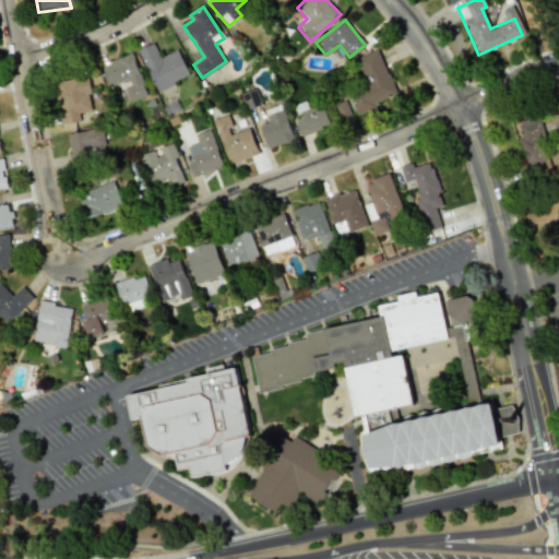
[(177,49),(159,57),(153,43),(137,49),(156,91),(189,75),(177,49)]
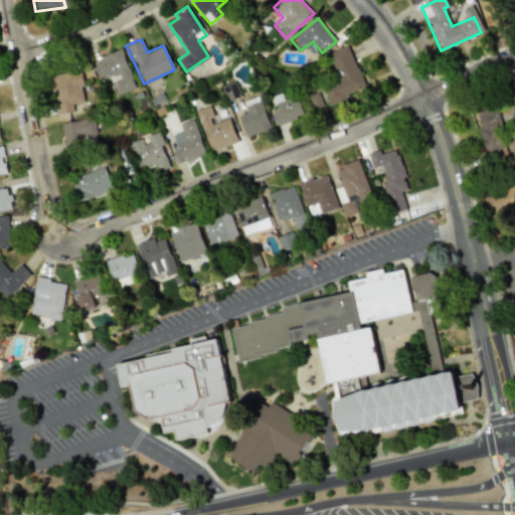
[(328,104),(365,89),(348,45),(327,53),(336,75),(319,82),(328,104)]
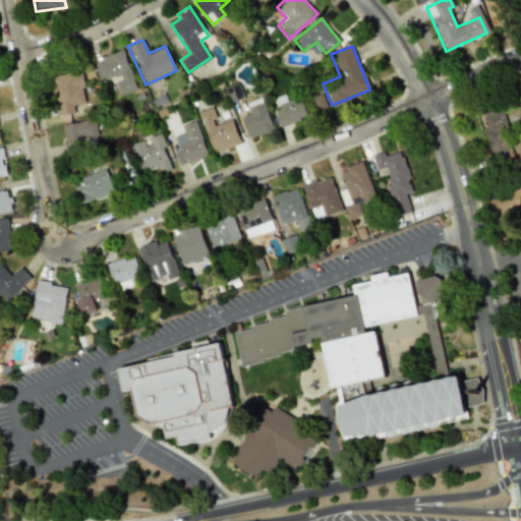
[(136,90),(123,51),(94,60),(101,81),(115,77),(120,95),(136,90)]
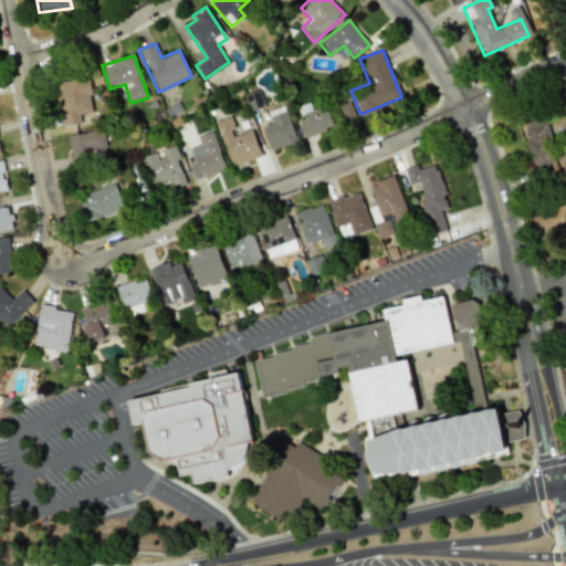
[(56,84),(63,125),(81,122),(80,114),(92,112),(90,95),(93,94),(90,77),(56,84)]
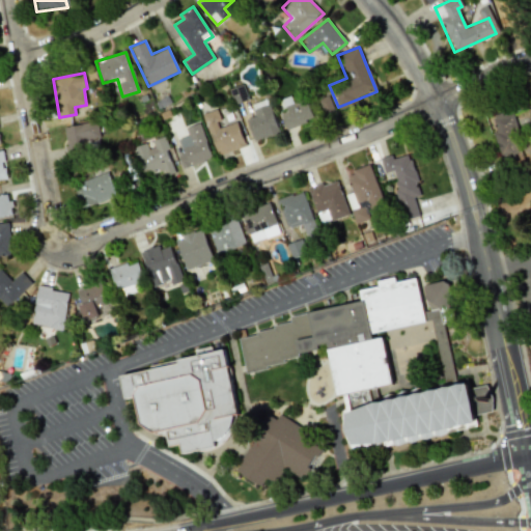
[(324,114),(334,110),(328,95),(318,100),(324,114)]
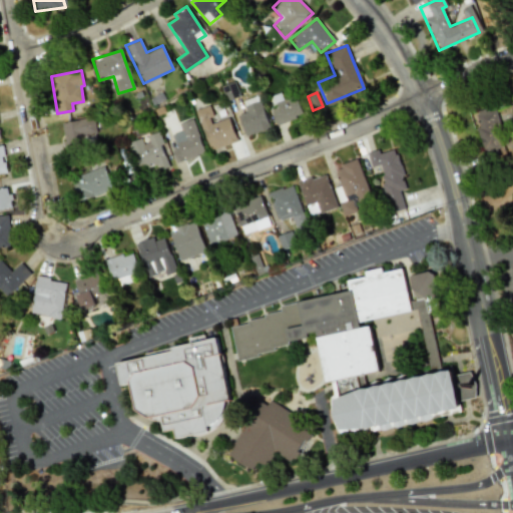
[(295,94),(282,99),(280,93),(272,96),(276,107),(270,109),(276,124),(302,114),(295,94)]
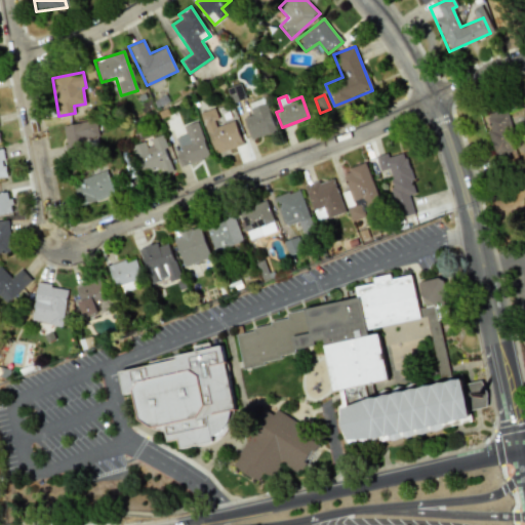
[(276,130),(266,103),(249,109),(251,114),(243,118),(251,139),(276,130)]
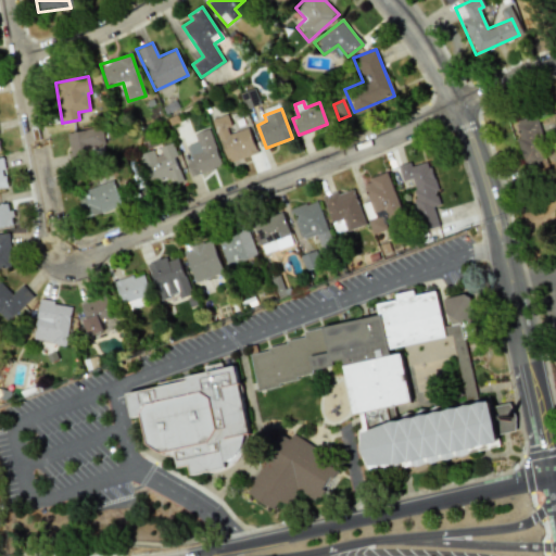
[(248,127),(231,133),(225,114),(211,119),(227,163),(256,153),(248,127)]
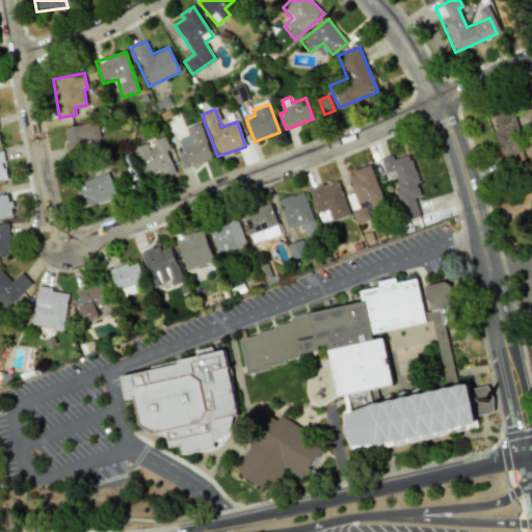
[(493,117),(513,111),(523,141),(517,142),(525,164),(505,170),(494,133),(498,132),(493,117)]
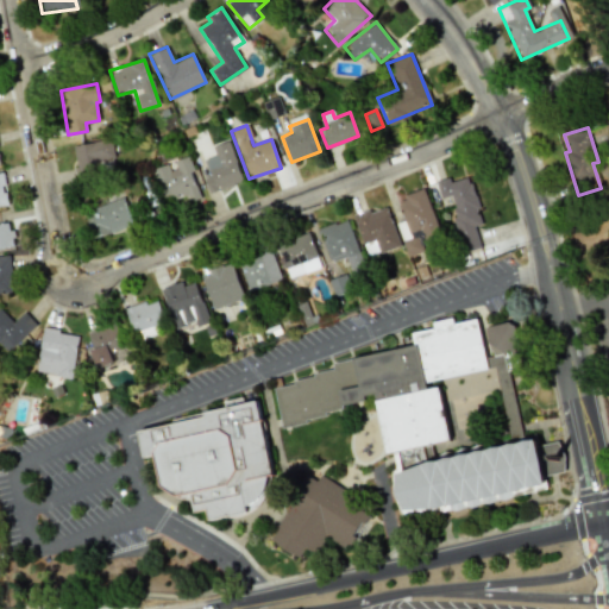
[(74,146),(80,179),(98,175),(95,162),(114,158),(111,139),(74,146)]
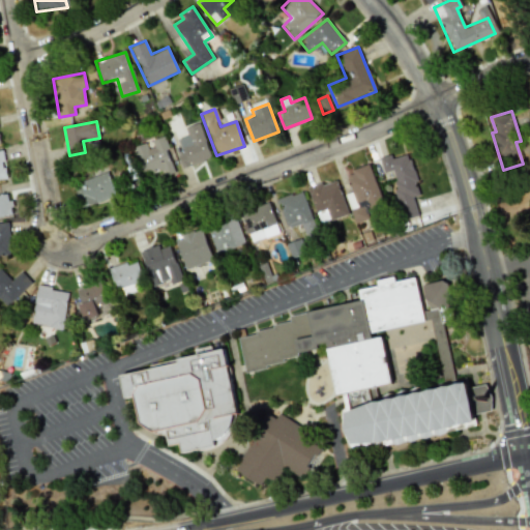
[(184,126),(187,135),(178,138),(182,152),(177,153),(181,168),(210,158),(199,122),(184,126)]
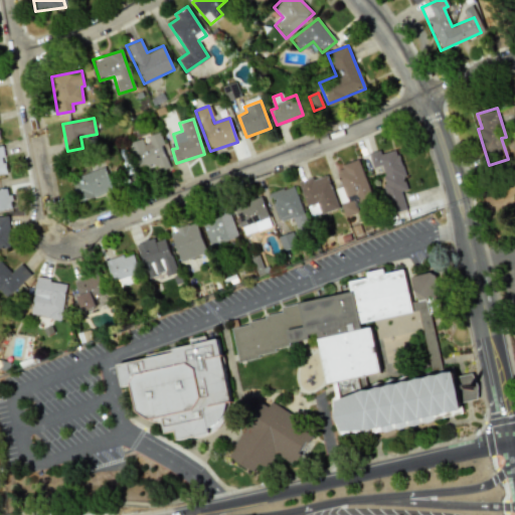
[(169,166),(159,132),(145,136),(145,138),(130,142),(140,175),(169,166)]
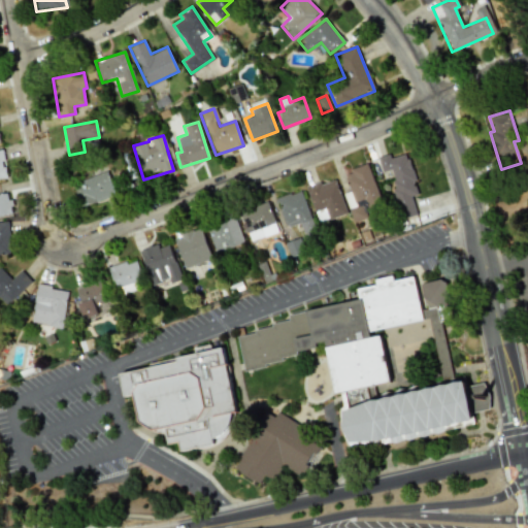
[(417,215),(411,196),(418,194),(414,180),(415,180),(406,153),(390,158),(389,154),(376,157),(382,172),(390,170),(403,219),(417,215)]
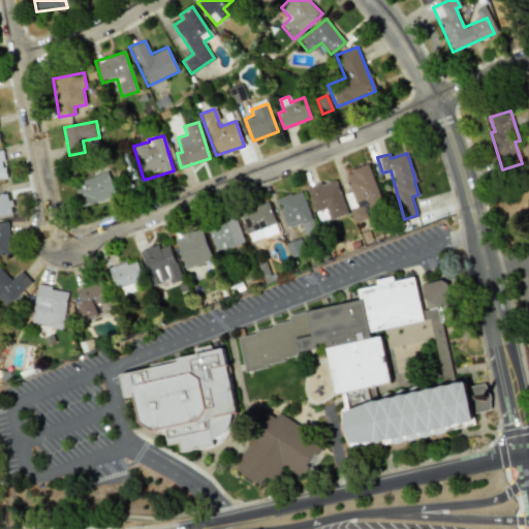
[(382,208),(369,164),(345,172),(351,191),(344,193),(353,222),(368,218),(367,213),(382,208)]
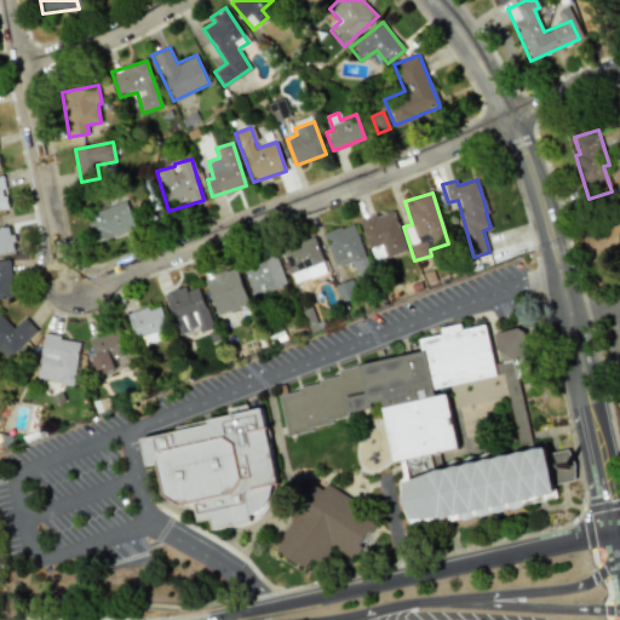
[(86,217),(97,242),(137,227),(127,201),(86,217)]
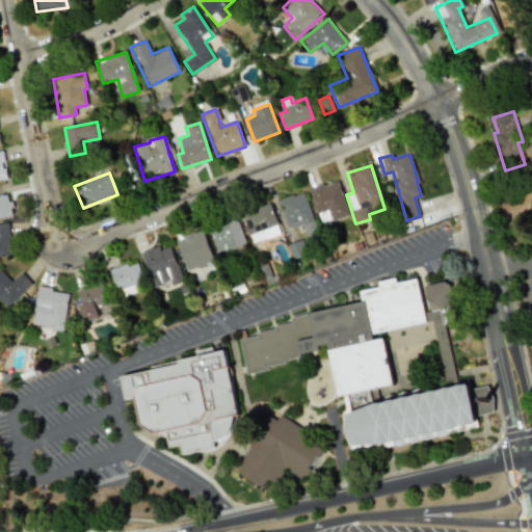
[(308,188),(321,183),(323,186),(337,181),(350,214),(331,221),(327,209),(317,213),(308,188)]
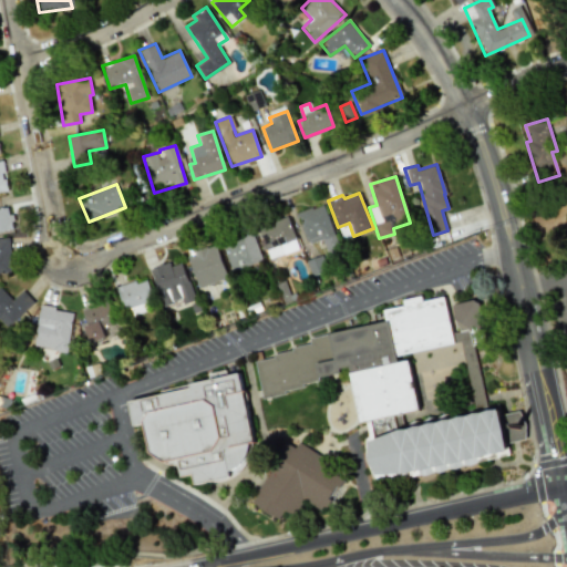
[(322,204),(296,213),(307,244),(321,238),(327,254),(339,249),(322,204)]
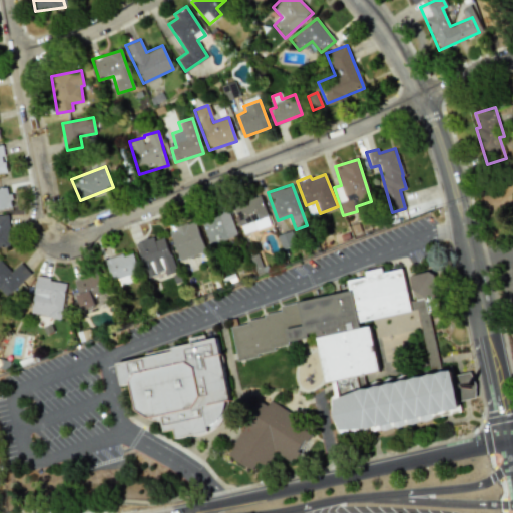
[(0,188),(0,208),(11,206),(10,200),(12,199),(11,193),(8,194),(6,187),(0,188)]
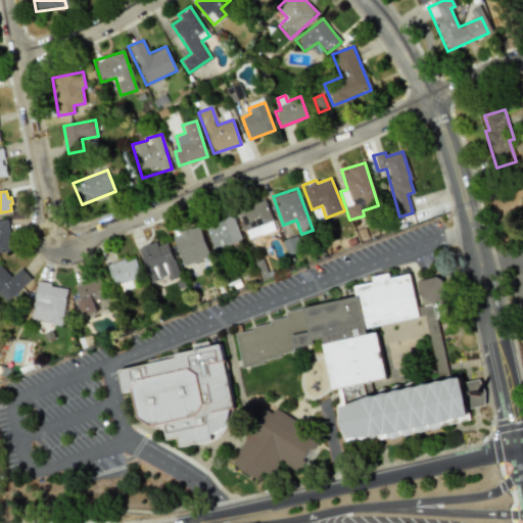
[(275,229),(264,198),(237,208),(247,239),(275,229)]
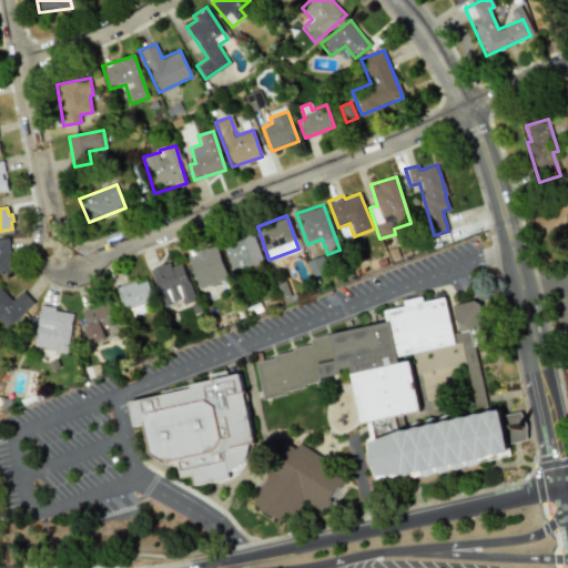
[(262,260),(251,230),(221,242),(232,272),(262,260)]
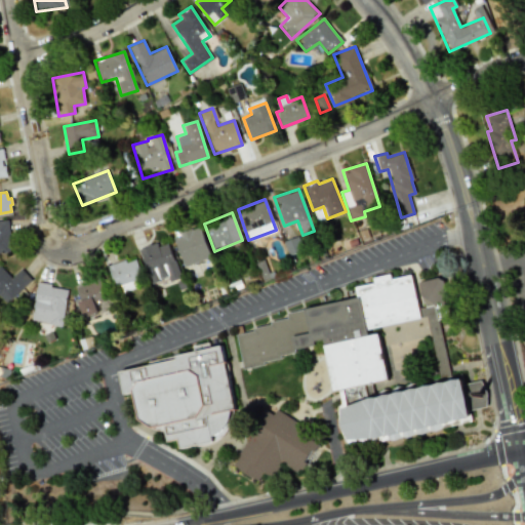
[(0,220),(0,253),(11,253),(9,220),(0,220)]
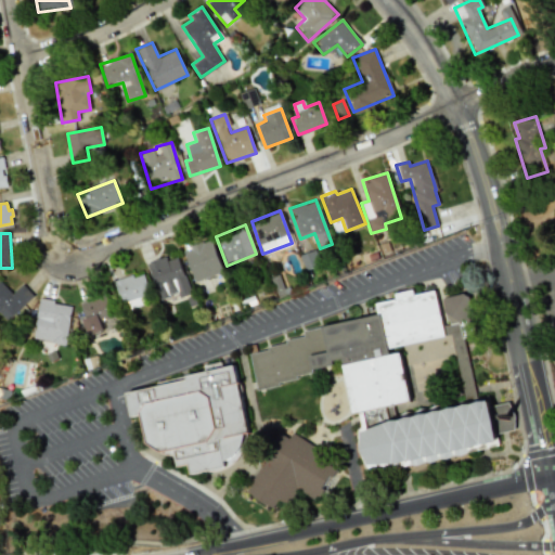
[(222,271),(210,239),(182,249),(195,282),(222,271)]
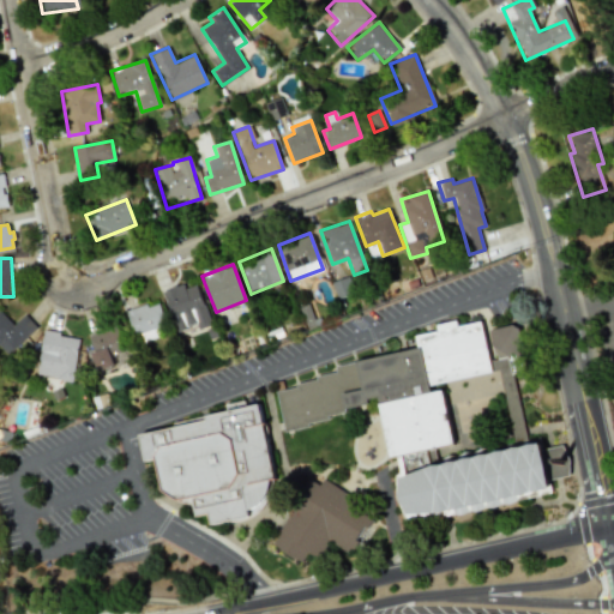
[(197,284),(185,288),(182,283),(162,290),(176,331),(196,325),(197,329),(210,325),(197,284)]
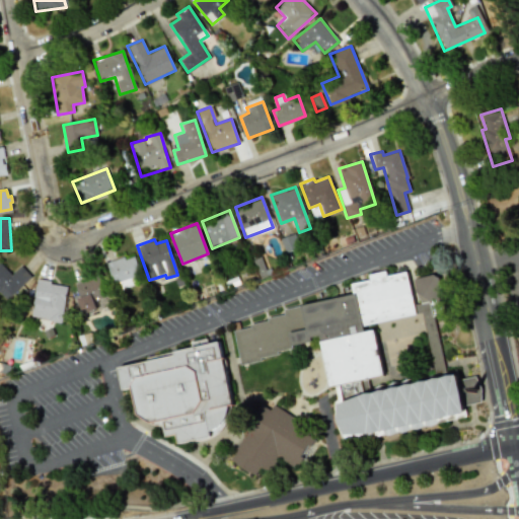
[(134,284),(131,277),(140,273),(132,253),(105,264),(117,291),(134,284)]
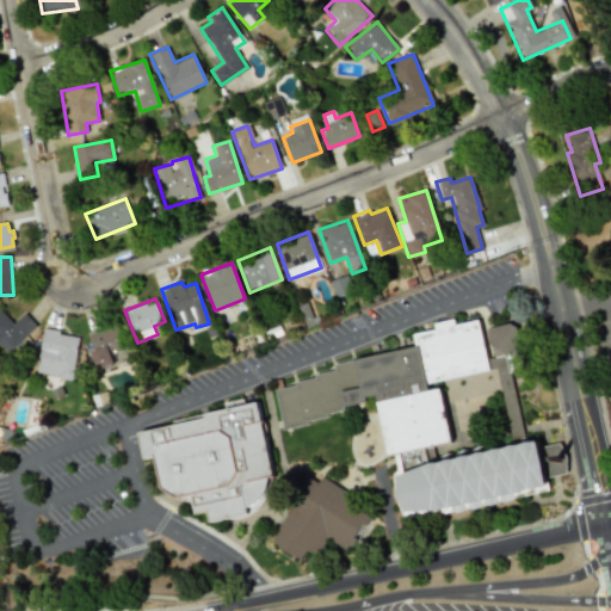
[(0,345),(7,352),(36,325),(23,312),(12,322),(0,310),(0,345)]
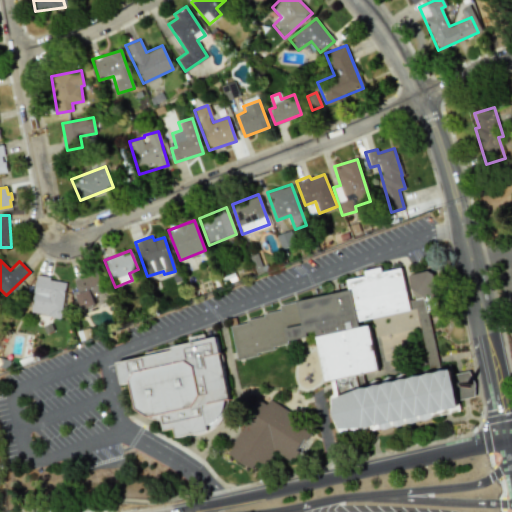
[(324,379),(376,369),(370,337),(379,335),(384,359),(417,353),(401,267),(381,271),(380,266),(362,270),(363,275),(345,279),(347,291),(279,303),(280,313),(230,323),(236,354),(317,338),(324,379)]
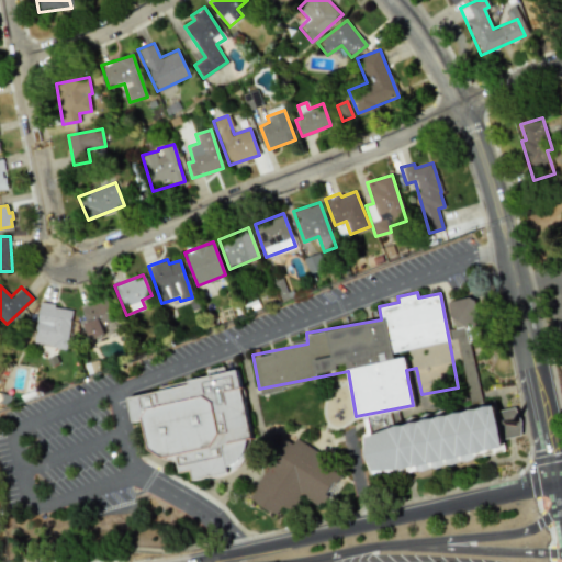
[(102,327),(115,322),(105,298),(78,307),(90,340),(105,335),(102,327)]
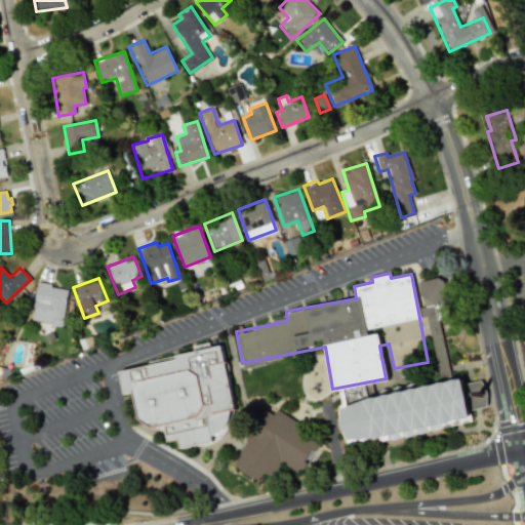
[(440,319),(449,317),(443,278),(419,281),(423,308),(419,309),(421,319),(416,320),(419,338),(427,337),(434,381),(449,379),(440,319)]
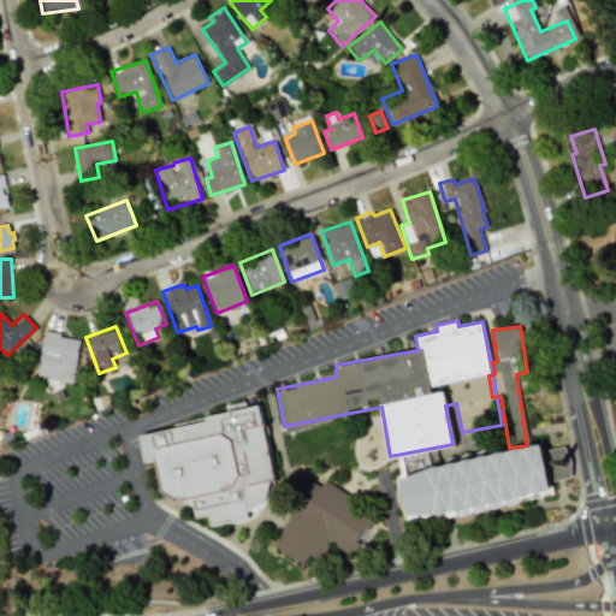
[(80,338),(45,333),(37,377),(72,381),(80,338)]
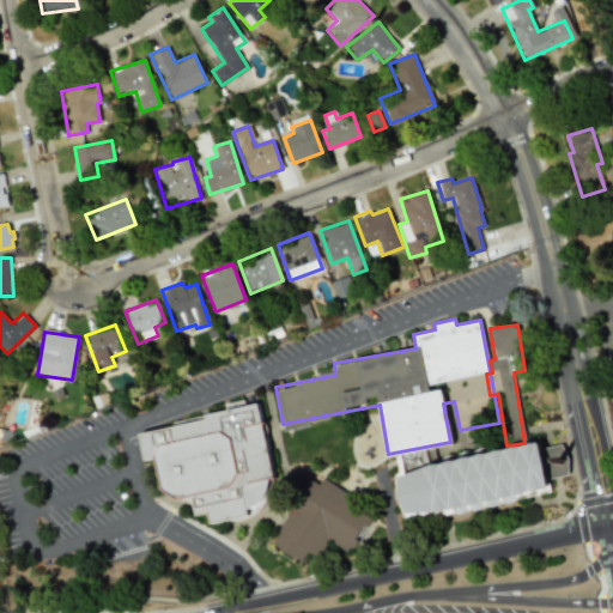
[(139,434),(207,419),(206,416),(259,404),(262,422),(277,478),(272,485),(267,497),(263,504),(259,510),(253,515),(246,519),(236,520),(225,520),(212,523),(210,513),(196,515),(195,504),(184,502),(177,499),(164,491),(157,456),(156,459),(146,460),(139,434)]
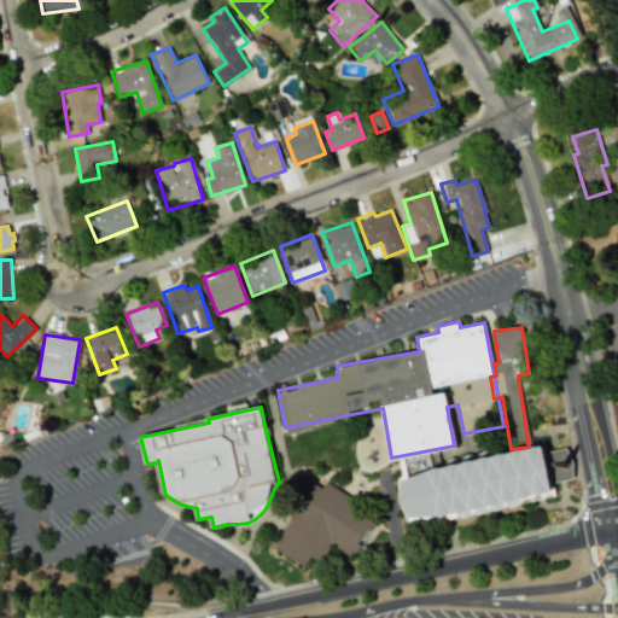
[(402,474),(397,478),(400,505),(410,528),(456,518),(466,518),(473,514),(483,514),(489,511),(499,511),(506,506),(513,508),(522,505),(555,495),(554,488),(552,483),(573,478),(573,464),(566,449),(546,453),(544,441),(509,449),(502,448),(493,452),(484,452),(476,455),(468,455),(460,459),(454,459),(441,464),(431,465),(402,474)]
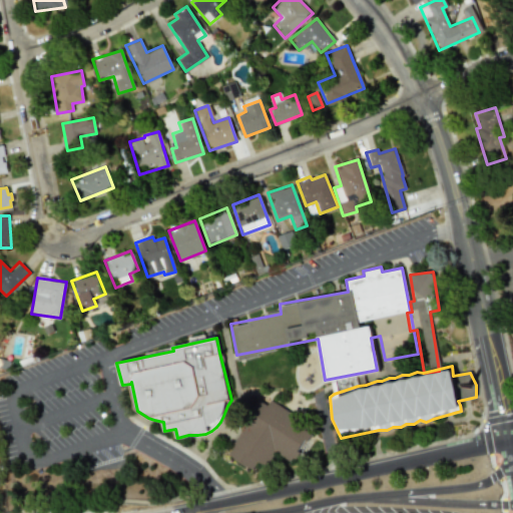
[(229,458),(252,467),(255,462),(267,466),(272,453),(294,463),(310,423),(267,406),(267,405),(253,399),(229,458)]
